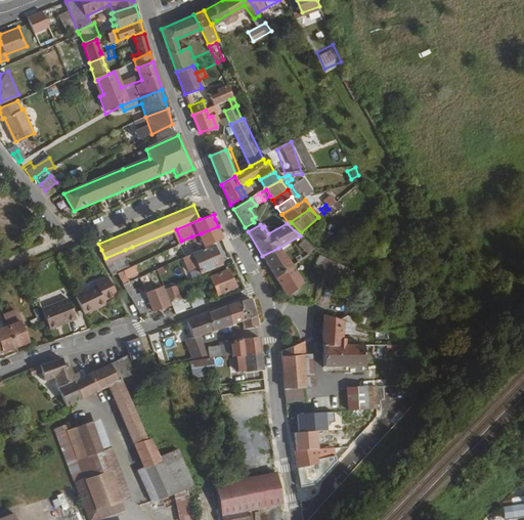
[(205,244),(223,235),(218,225),(218,226),(201,233),(205,244)]
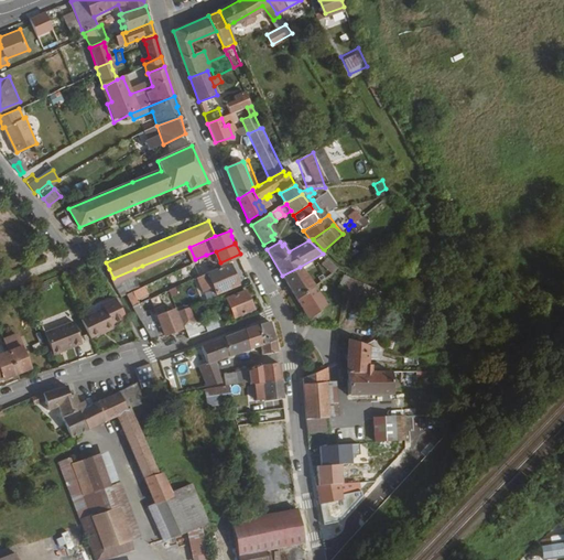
[(210,266),(220,262),(216,251),(206,255),(210,266)]
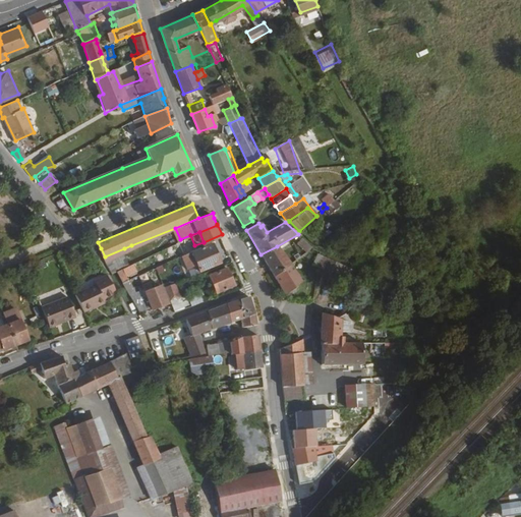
[(307,249),(311,246),(299,236),(297,239),(307,249)]
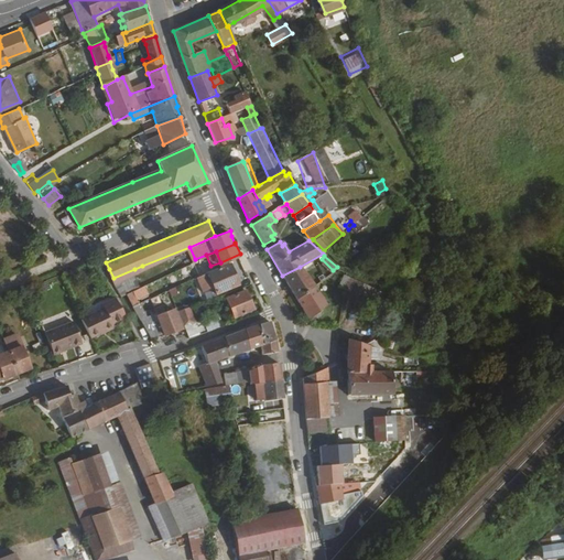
[(230,262),(208,270),(216,292),(239,283),(236,275),(239,273),(240,273),(238,269),(234,271),(230,262)]
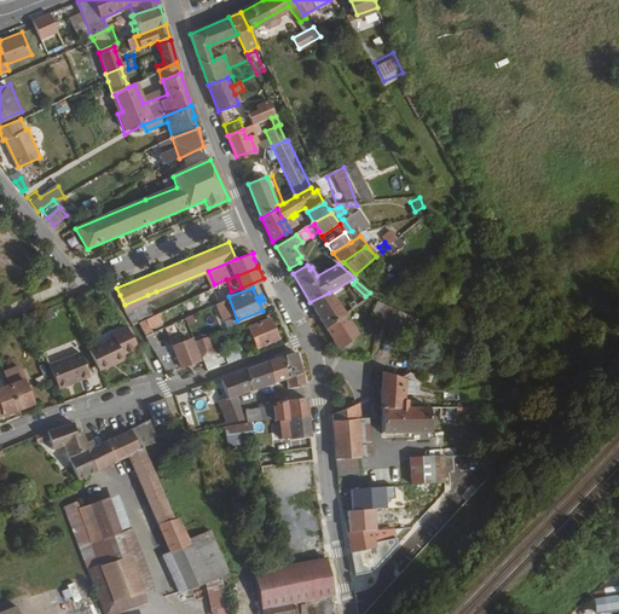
[(160,300),(156,291),(148,295),(151,302),(160,300)]
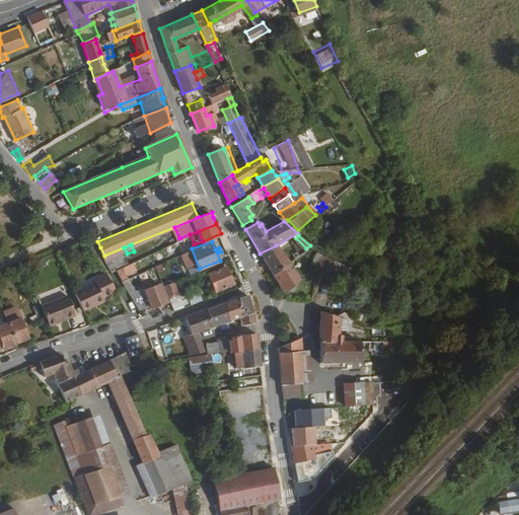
[(260,253),(273,275),(289,263),(276,245),(260,253)]
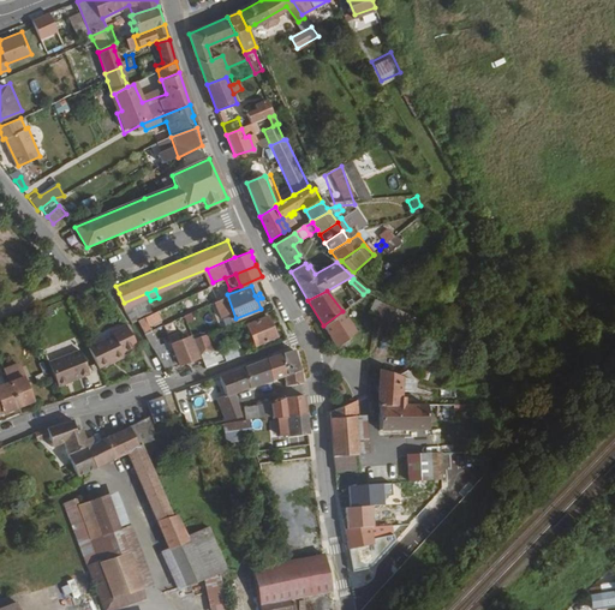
[(150,300),(147,293),(124,303),(131,315),(137,312),(153,306),(150,300)]
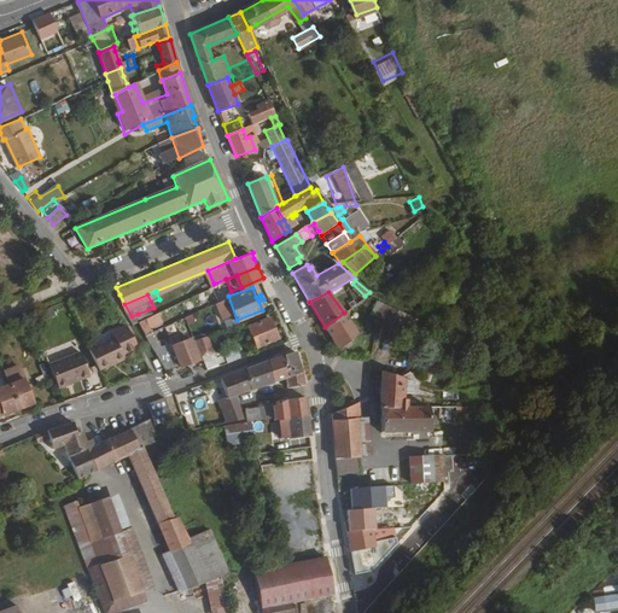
[(187,307),(190,313),(199,308),(197,302),(187,307)]
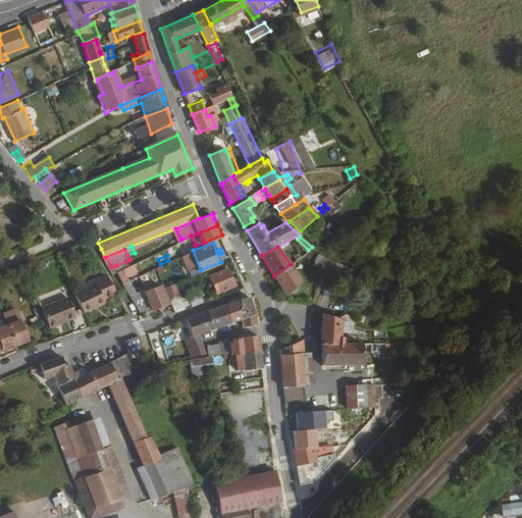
[(129,260),(116,265),(121,275),(127,273),(126,269),(137,265),(134,258),(129,260)]
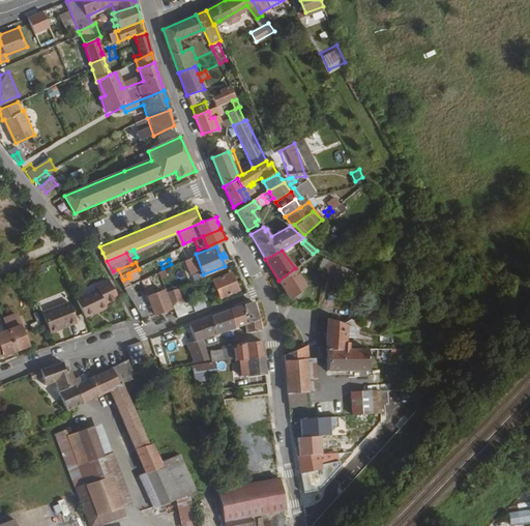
[(295,269),(298,273),(308,266),(305,262),(295,269)]
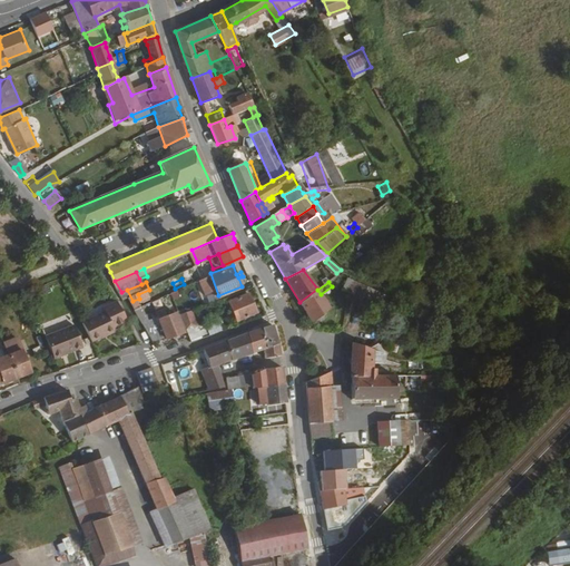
[(365,288),(360,300),(375,306),(381,294),(365,288)]
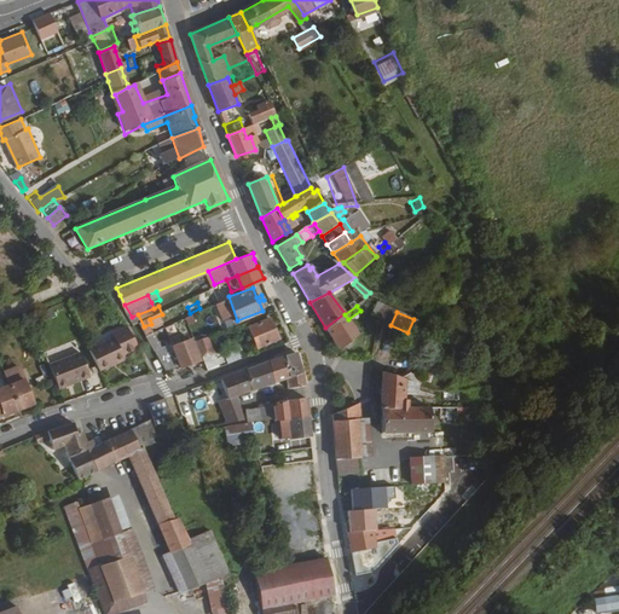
[(325,328),(339,349),(359,334),(348,319),(345,314),(345,313),(325,328)]
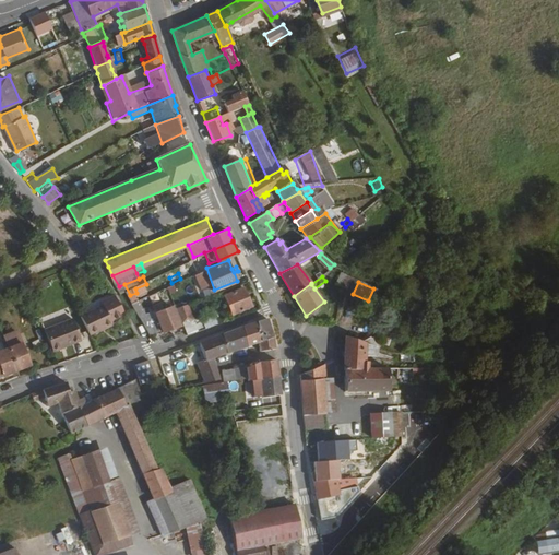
[(245,285),(226,293),(234,311),(252,304),(245,285)]
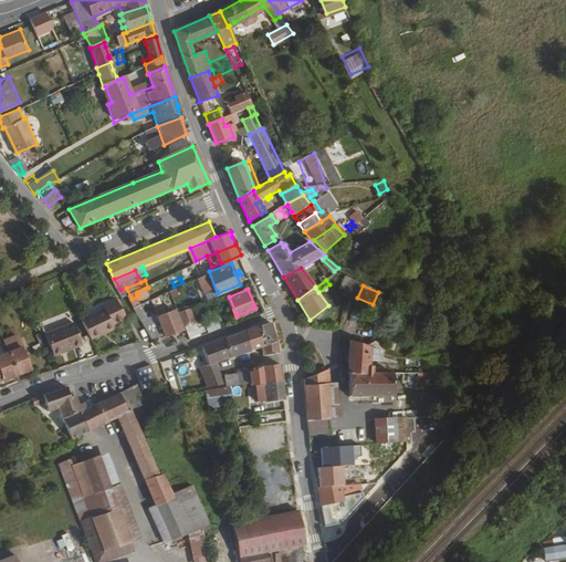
[(142,318),(148,313),(142,301),(135,304),(142,318)]
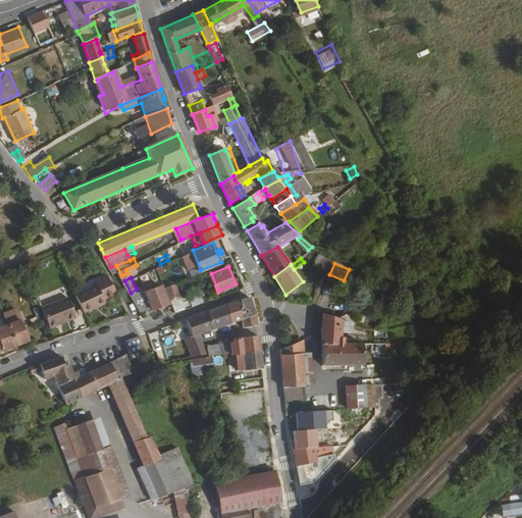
[(164,282),(175,309),(208,299),(204,288),(186,293),(180,278),(164,282)]
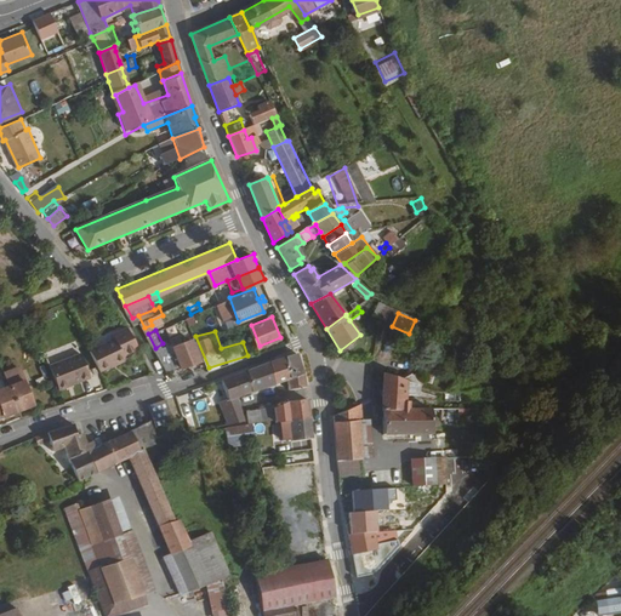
[(153,351),(165,372),(178,368),(178,369),(198,361),(189,340),(180,343),(177,335),(166,338),(170,346),(153,351)]
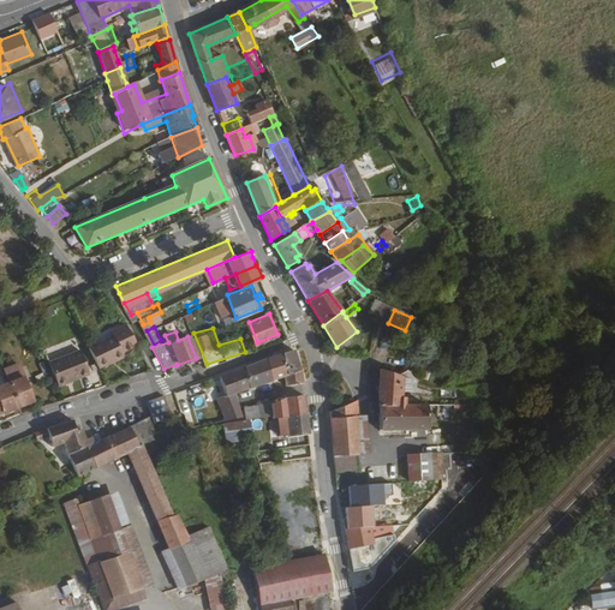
[(76,333),(46,344),(51,354),(79,344),(76,333)]
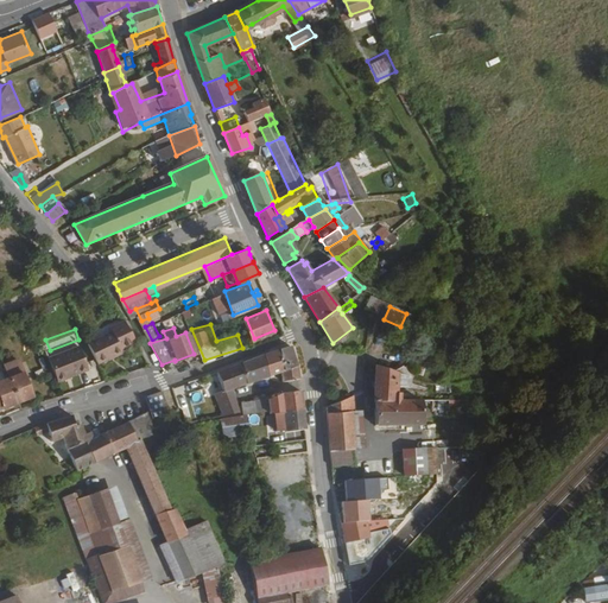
[(113,329),(88,340),(97,360),(122,348),(113,329)]
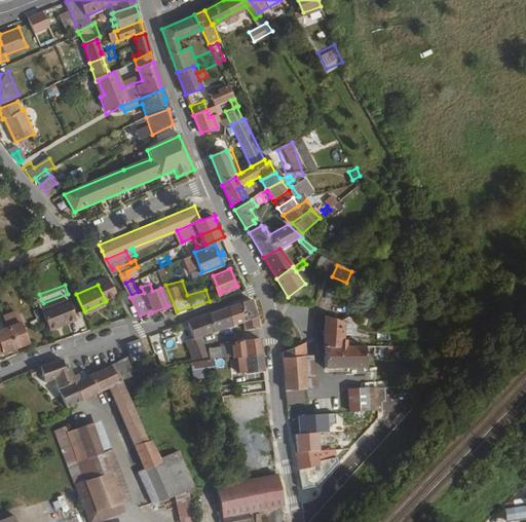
[(70,295),(43,305),(50,326),(77,315),(70,295)]
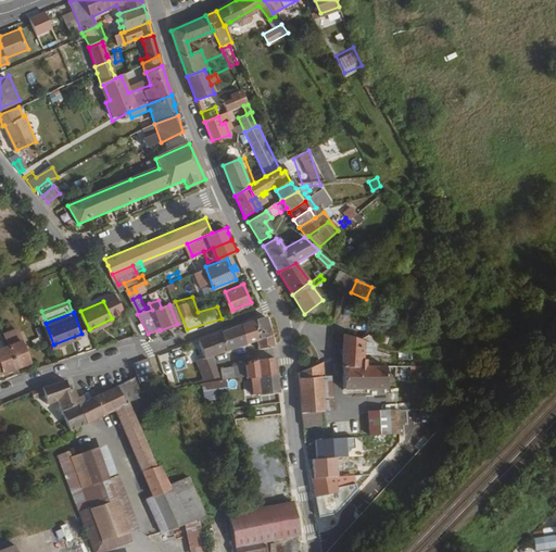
[(267,316),(251,321),(253,340),(269,336),(267,316)]
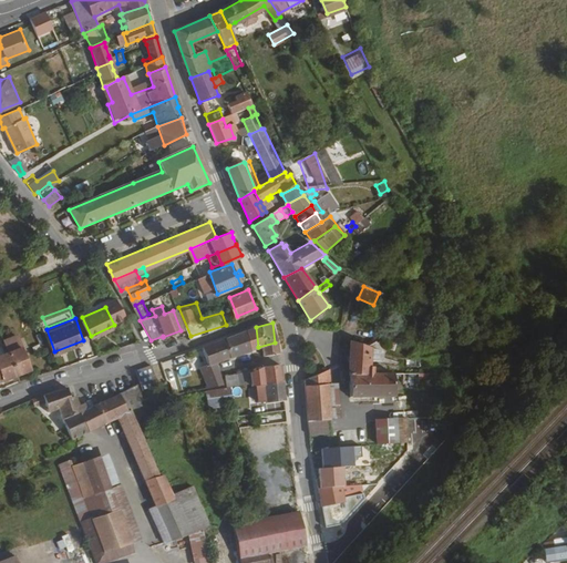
[(256,327),(244,331),(247,350),(258,347),(256,327)]
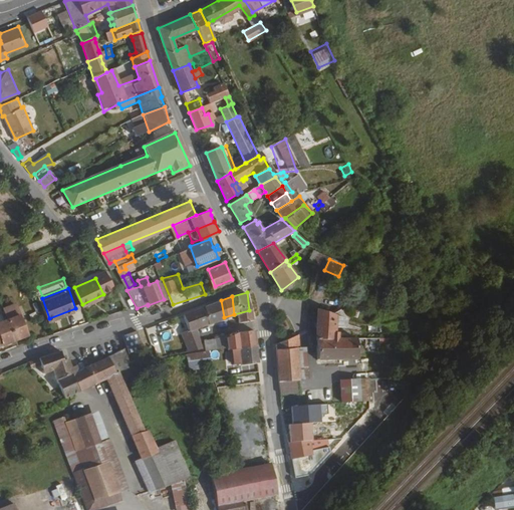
[(221,300),(204,306),(207,322),(224,317),(221,300)]
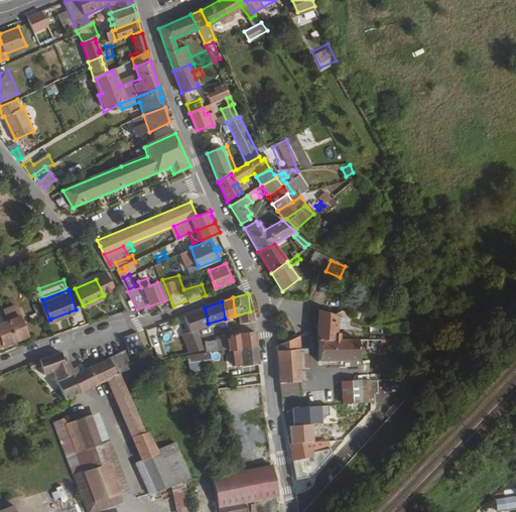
[(330,315),(347,322),(350,323),(336,302),(330,315)]
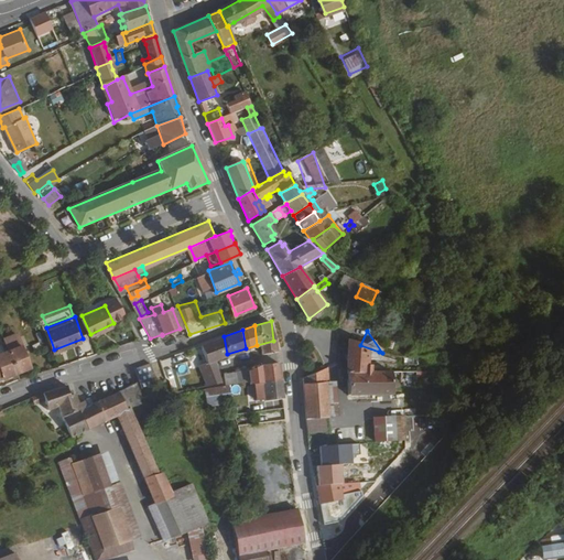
[(224,336),(201,344),(205,362),(213,358),(215,358),(227,354),(224,336)]
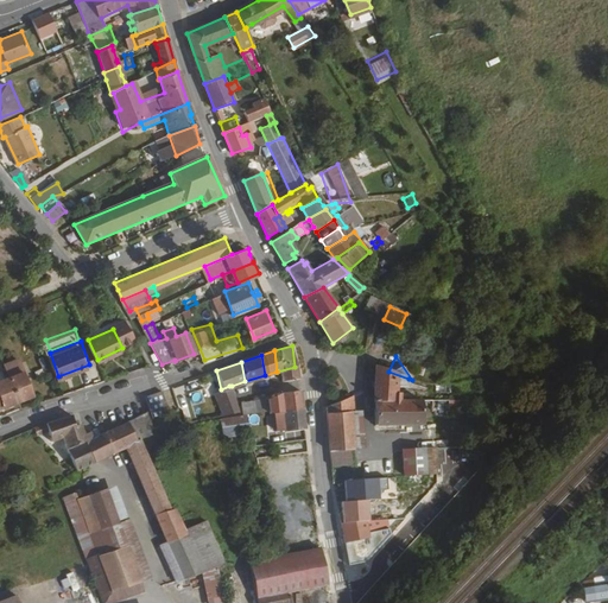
[(295,367),(277,372),(279,382),(297,381),(295,367)]
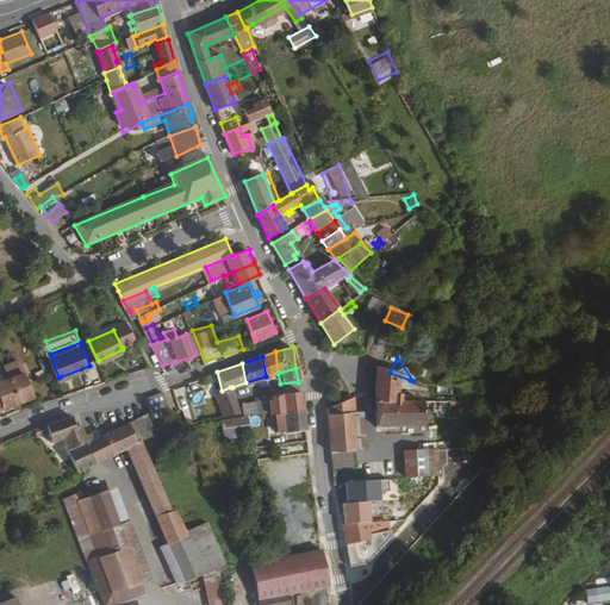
[(375,368),(375,388),(394,388),(410,387),(410,380),(390,373),(375,368)]
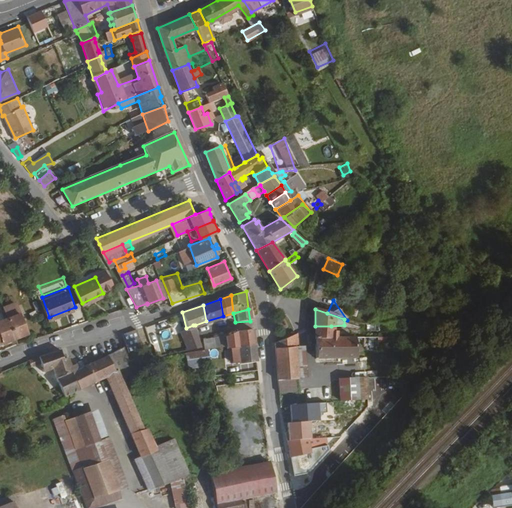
[(7,317),(15,336),(27,331),(19,312),(7,317)]
